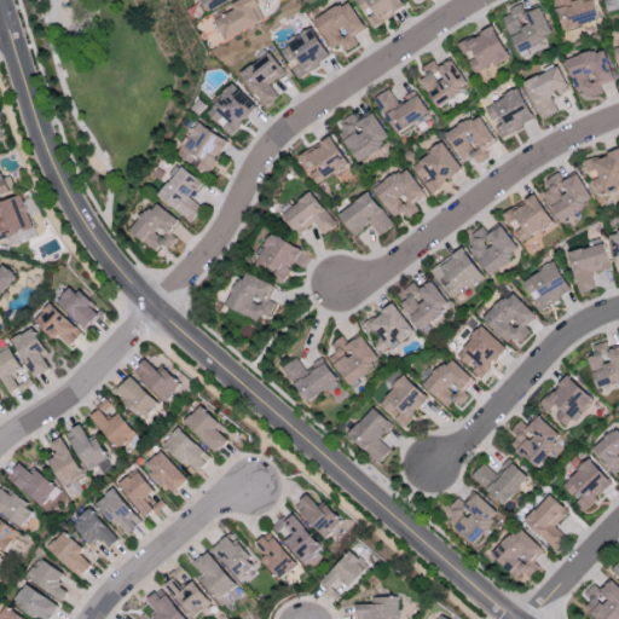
[(229,0),(201,0),(208,12),(229,0)]
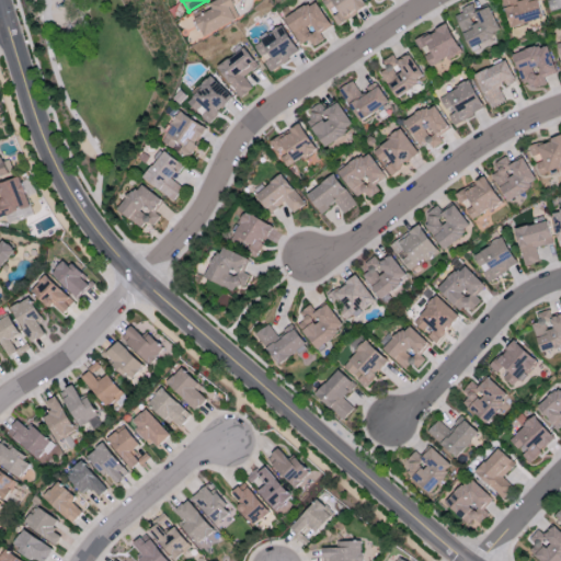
[(204,36),(241,18),(231,0),(216,0),(210,3),(213,9),(194,19),(204,36)]
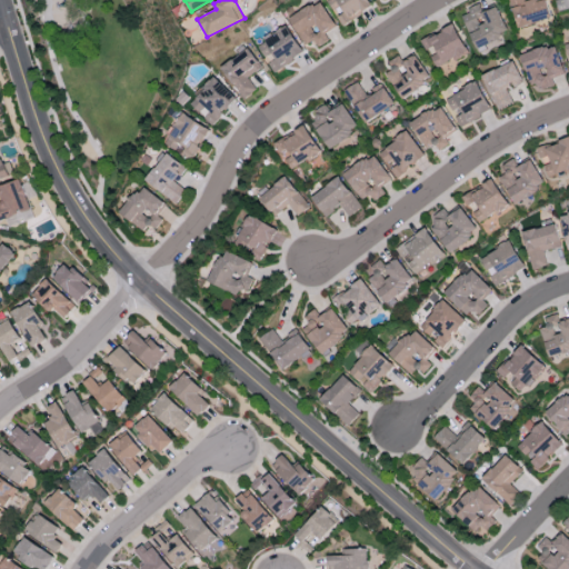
[(329,39),(325,33),(337,26),(318,0),(289,20),(307,46),(313,41),(317,47),(329,39)]
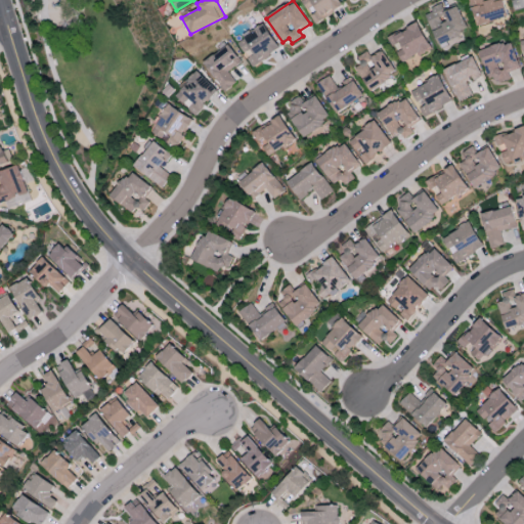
[(300,0),(315,24),(343,7),(338,0),(300,0)]
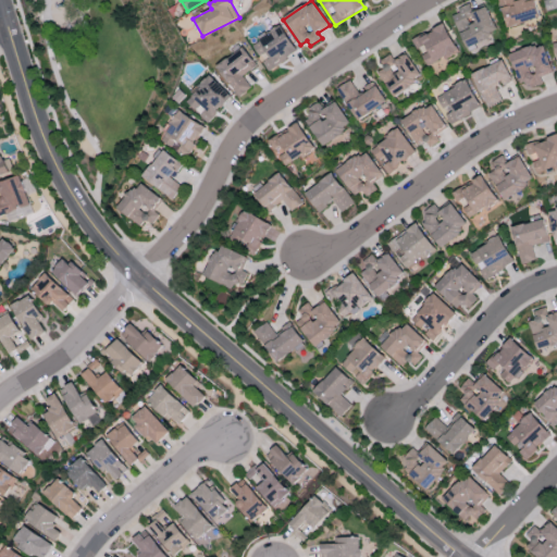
[(498,0),(505,27),(539,20),(533,0),(498,0)]
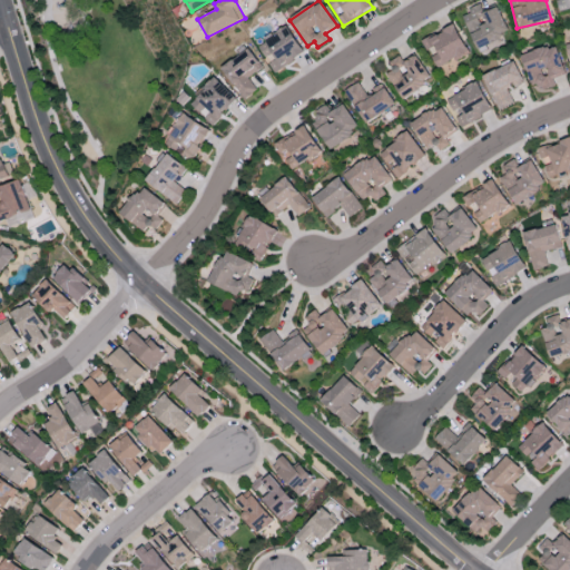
[(569,9),(569,0),(556,0),(559,12),(569,9)]
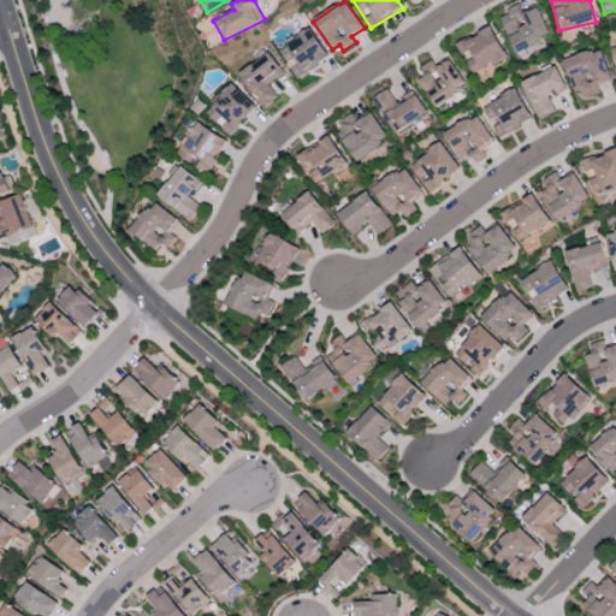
[(538,6),(523,13),(520,6),(498,16),(515,53),(551,36),(538,6)]
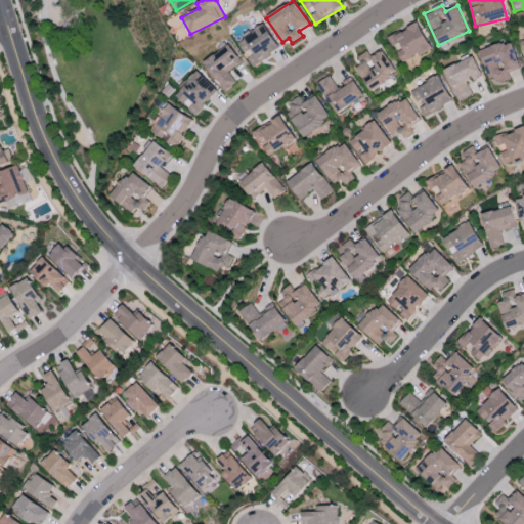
[(280,48),(263,24),(236,43),(253,67),(280,48)]
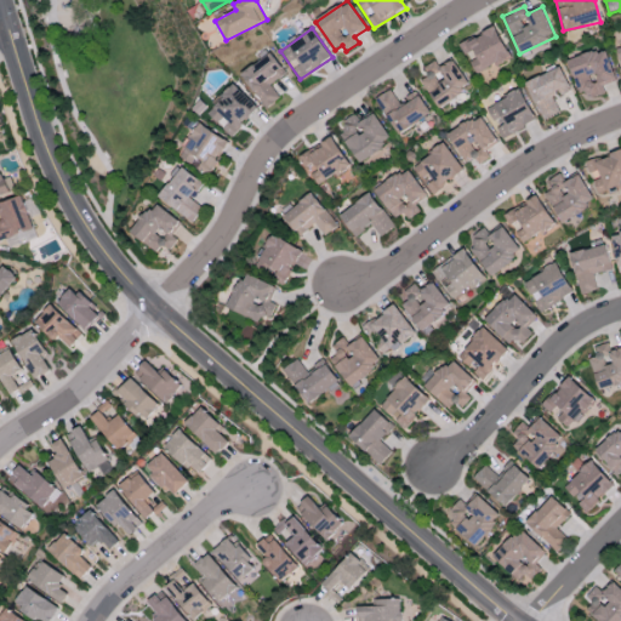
[(461,41),(472,73),(510,60),(497,28),(461,41)]
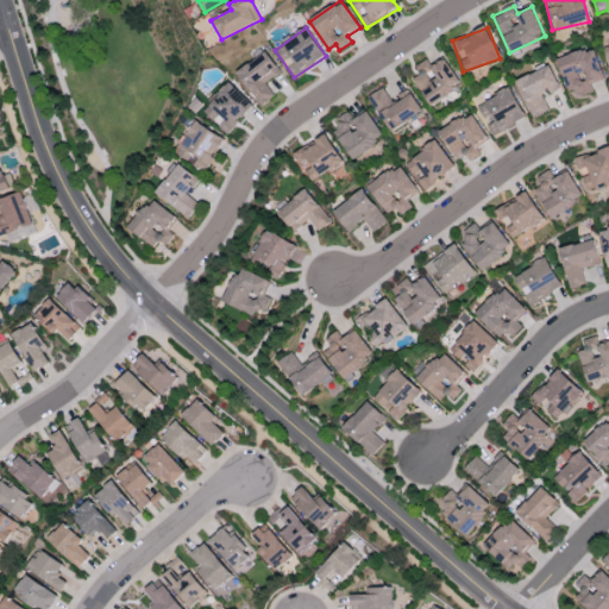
[(558,60),(573,99),(594,90),(591,83),(604,79),(592,46),(558,60)]
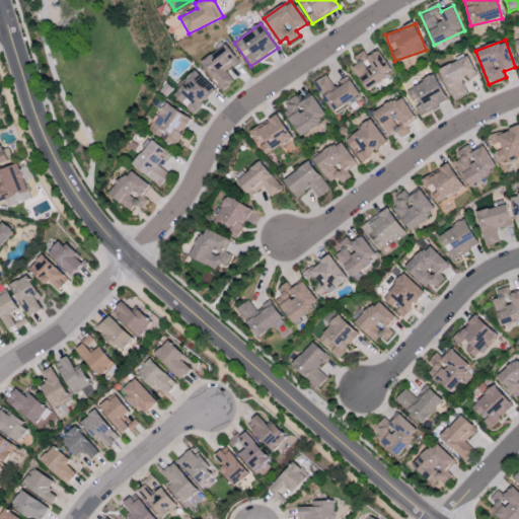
[(226,70),(238,62),(227,45),(202,61),(221,90),(234,82),(226,70)]
